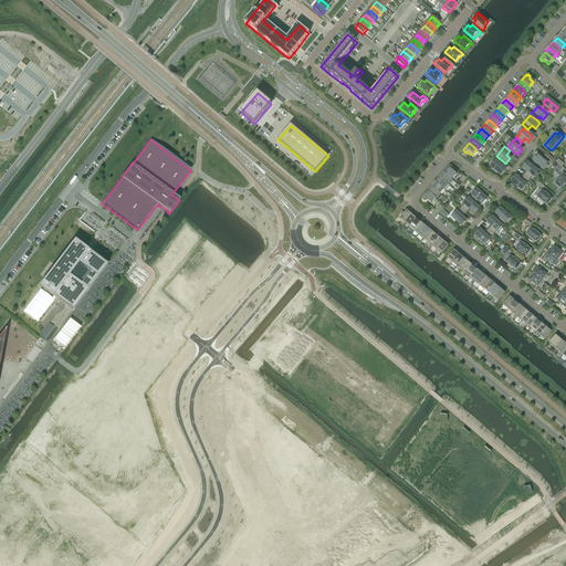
[(545,155),(542,159),(537,156),(533,161),(543,169),(544,168),(545,169),(548,166),(547,165),(552,159),(545,155)]
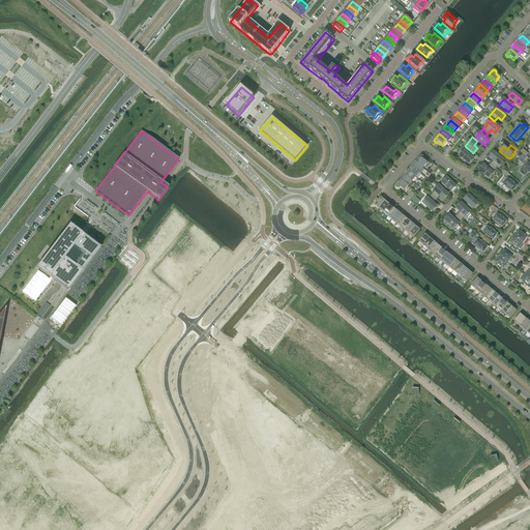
[(472,152),(467,148),(464,151),(463,152),(462,151),(459,154),(461,155),(460,156),(469,164),(473,159),(469,156),(472,152)]
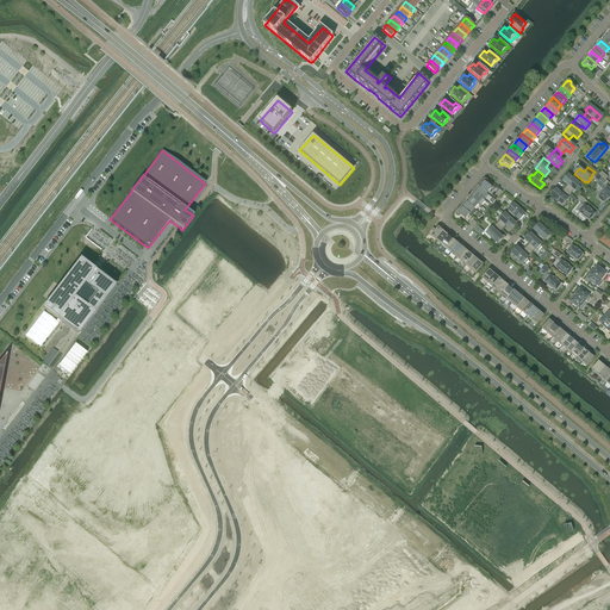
[(564,190),(570,194),(574,190),(574,191),(579,185),(568,175),(564,181),(568,185),(564,190)]
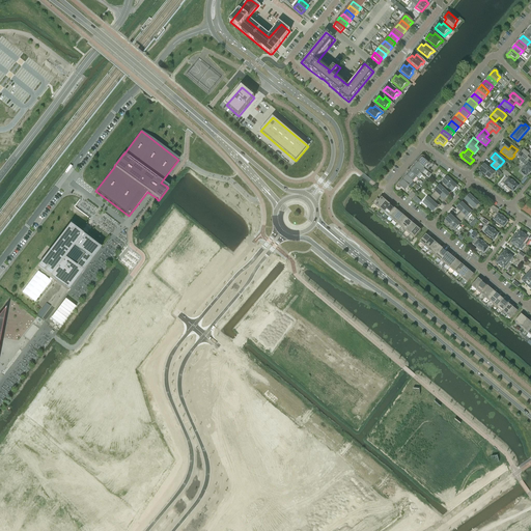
[(428,163),(424,160),(424,159),(424,158),(424,157),(423,157),(422,157),(421,157),(420,157),(416,162),(424,168),(428,163)]
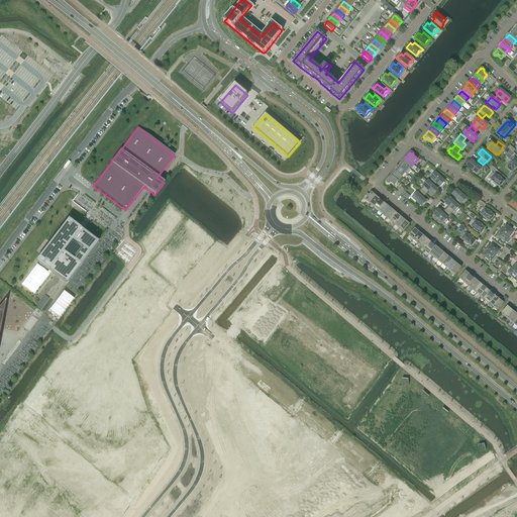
[(405,158),(402,162),(409,168),(413,164),(405,158)]
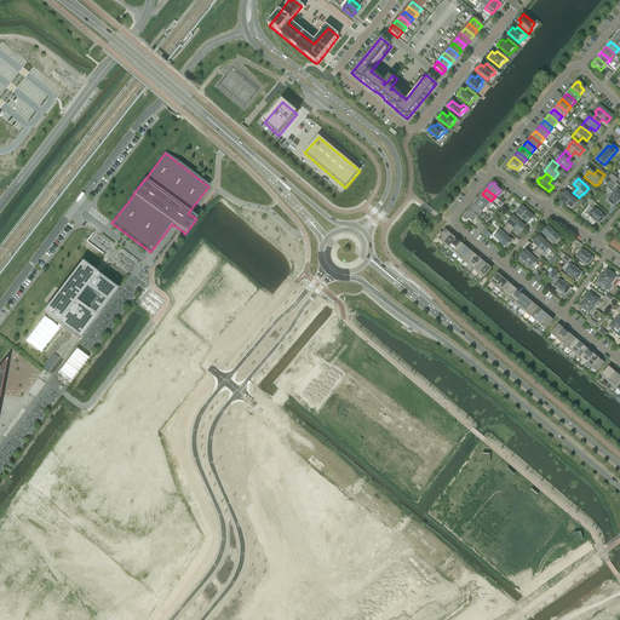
[(608,201),(609,202),(612,204),(613,205),(614,206),(616,202),(618,204),(619,200),(619,199),(619,197),(619,193),(616,190),(614,194),(613,193),(609,197),(610,197),(608,201)]
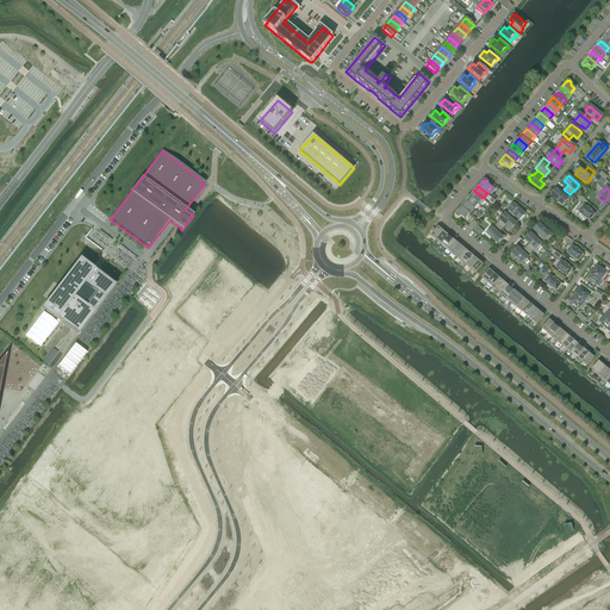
[(570,194),(564,190),(560,194),(556,191),(552,195),(562,205),(566,199),(570,194)]
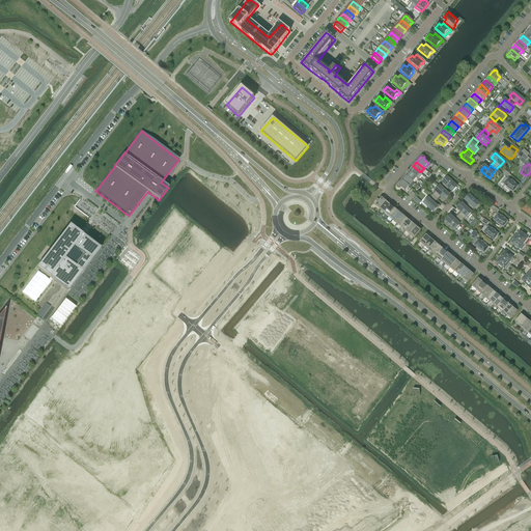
[(413,166),(409,171),(416,177),(420,172),(413,166)]
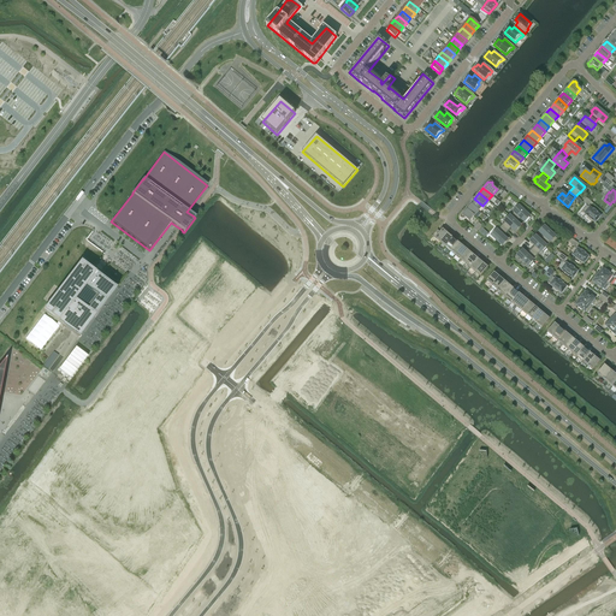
[(474,199),(469,203),(479,211),(483,206),(474,199)]
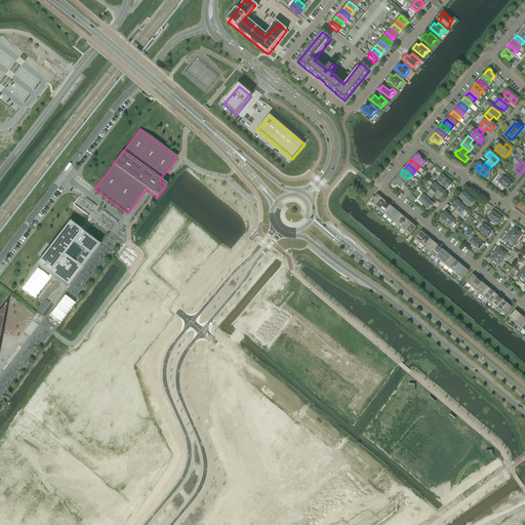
[(400,173),(397,178),(404,185),(408,179),(400,173)]
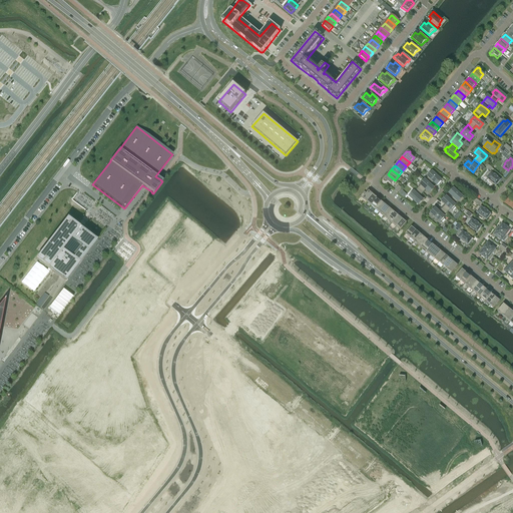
[(495,185),(496,184),(497,183),(498,182),(499,181),(500,180),(497,178),(497,177),(494,174),(494,175),(491,173),(488,171),(485,176),(487,178),(489,180),(489,181),(492,184),(493,183),(495,185)]
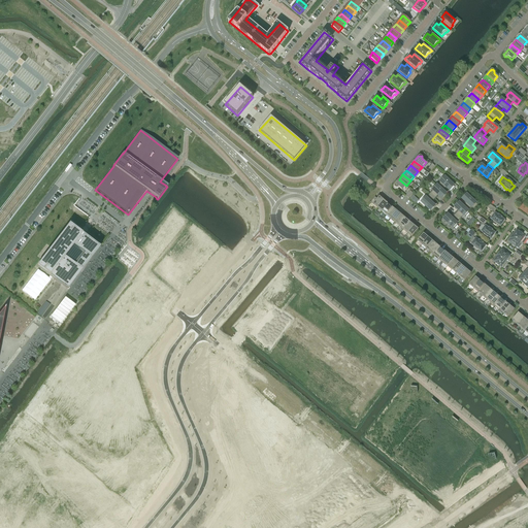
[(437,186),(442,191),(446,187),(449,190),(454,186),(444,177),(443,178),(442,177),(439,180),(441,182),(440,182),(440,183),(437,186)]
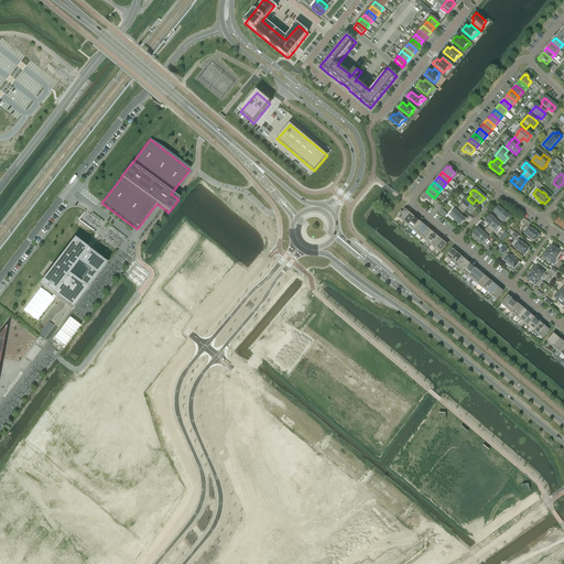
[(426,192),(422,196),(425,199),(430,203),(434,198),(426,192)]
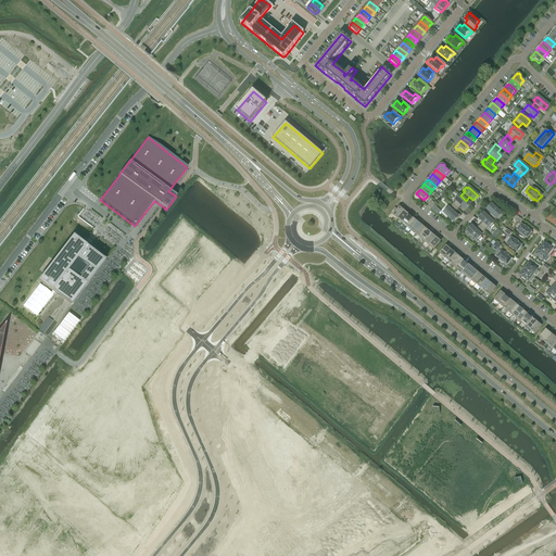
[(452,204),(457,210),(462,205),(465,209),(469,204),(466,201),(460,196),(459,197),(458,196),(455,199),(456,200),(456,201),(452,204)]
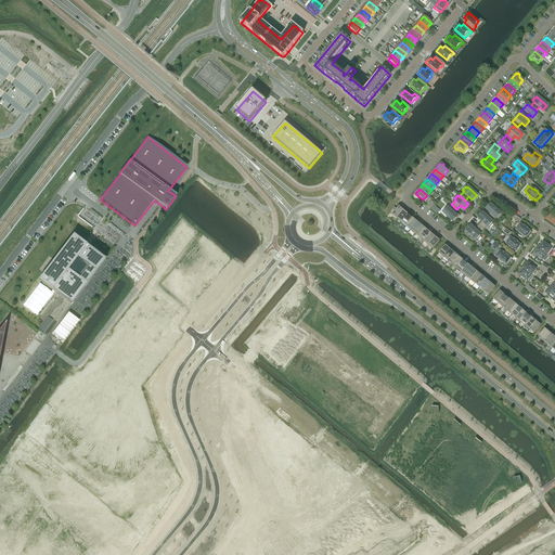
[(456,209),(451,204),(448,208),(443,213),(452,221),(456,217),(453,213),(456,209)]
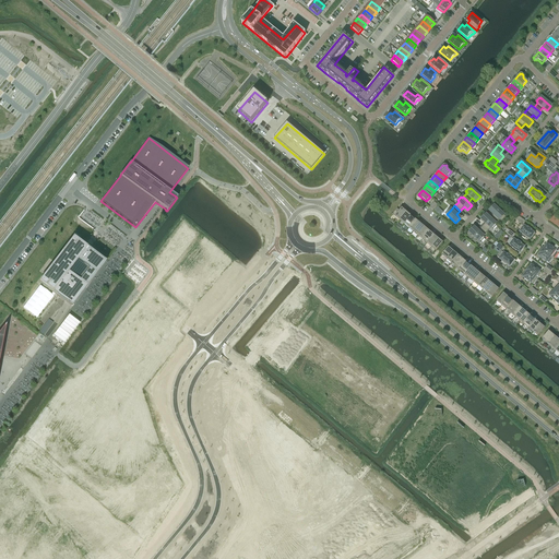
[(490,218),(495,223),(499,219),(501,222),(506,217),(500,212),(501,211),(498,207),(497,209),(494,206),(489,211),(494,215),(490,218)]
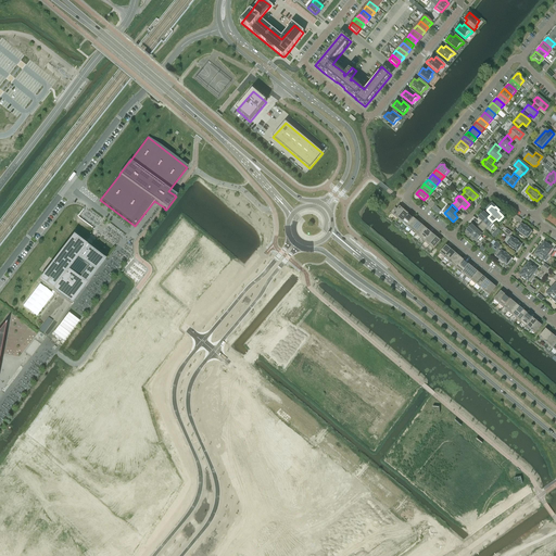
[(397,219),(404,211),(400,207),(397,210),(394,207),(390,213),(397,219)]
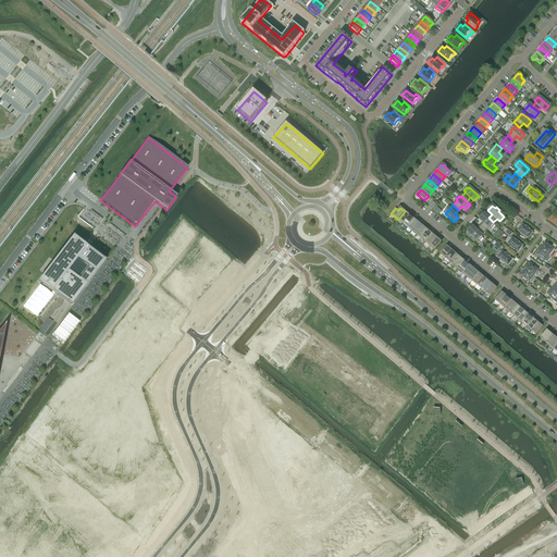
[(398,220),(403,223),(409,215),(405,211),(398,220)]
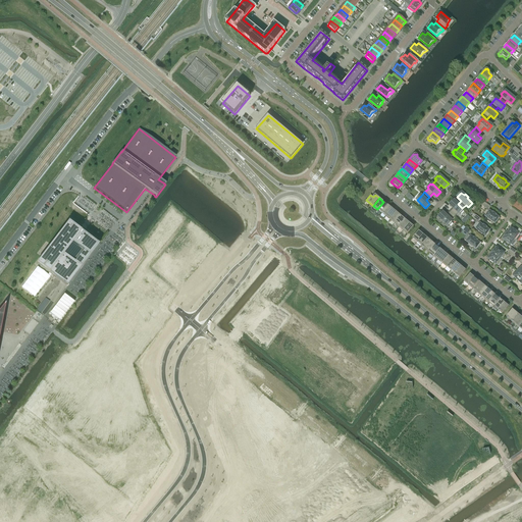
[(450,212),(455,217),(458,213),(459,212),(460,213),(463,211),(462,209),(463,209),(462,208),(458,204),(454,201),(450,205),(453,208),(450,212)]
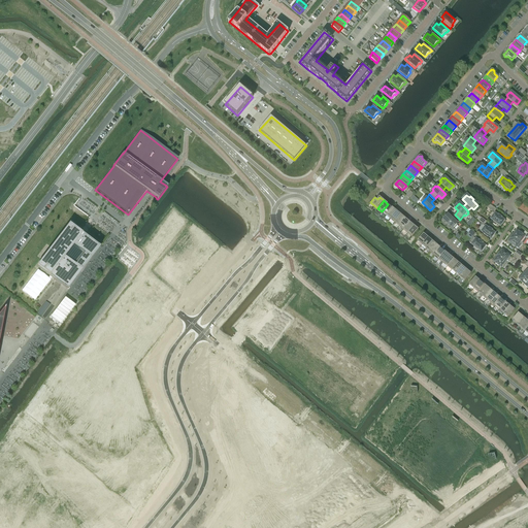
[(382,211),(386,216),(392,207),(388,204),(382,211)]
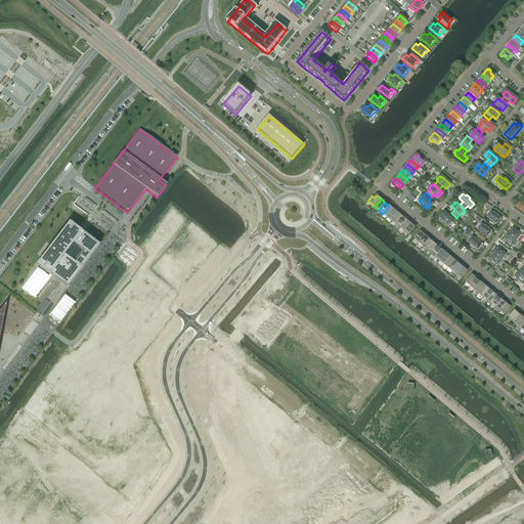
[(383,214),(387,217),(393,210),(389,206),(383,214)]
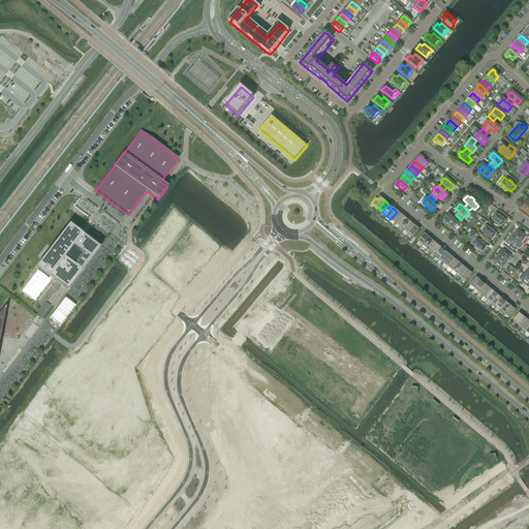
[(391,219),(396,223),(402,215),(397,212),(391,219)]
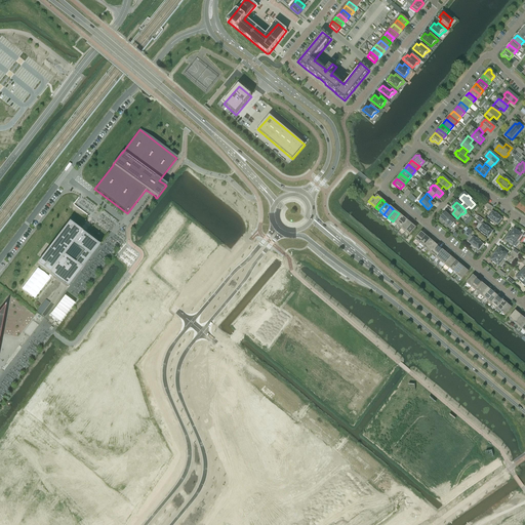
[(499,221),(500,220),(501,219),(498,217),(498,216),(495,213),(495,214),(492,212),(488,217),(491,219),(489,221),(493,225),(494,223),(497,225),(498,224),(499,221)]
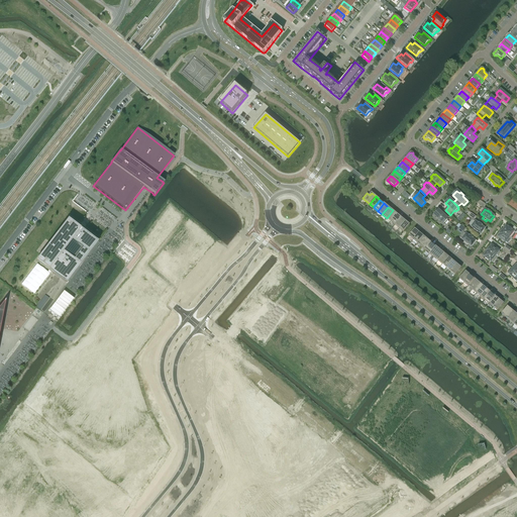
[(387,218),(391,221),(397,214),(393,210),(387,218)]
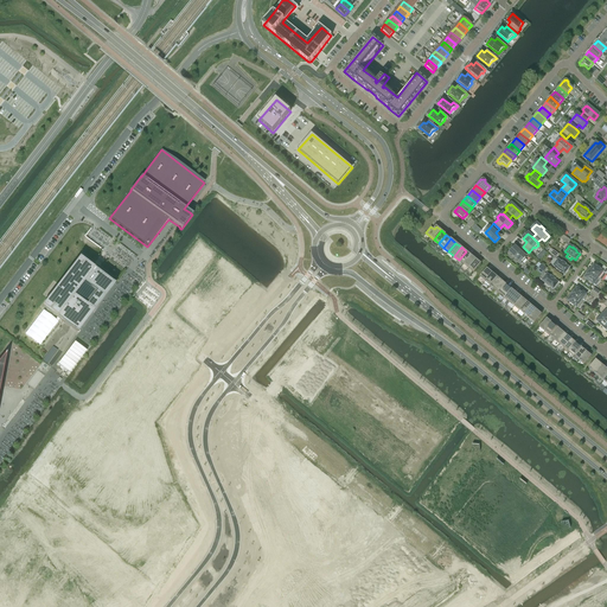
[(529,253),(523,247),(519,251),(515,248),(510,253),(519,262),(521,261),(522,262),(525,259),(524,257),(525,256),(524,256),(529,253)]
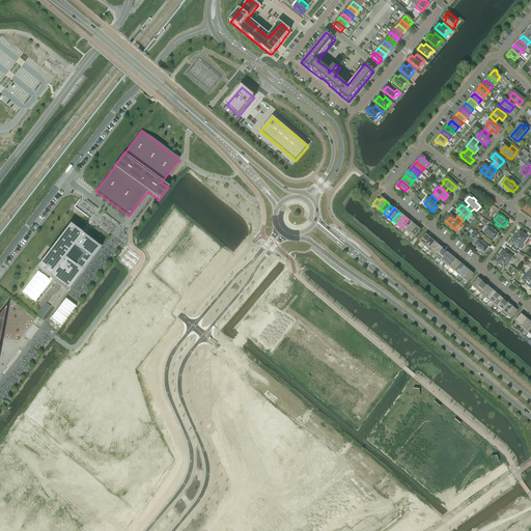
[(412,223),(408,220),(401,227),(406,231),(412,223)]
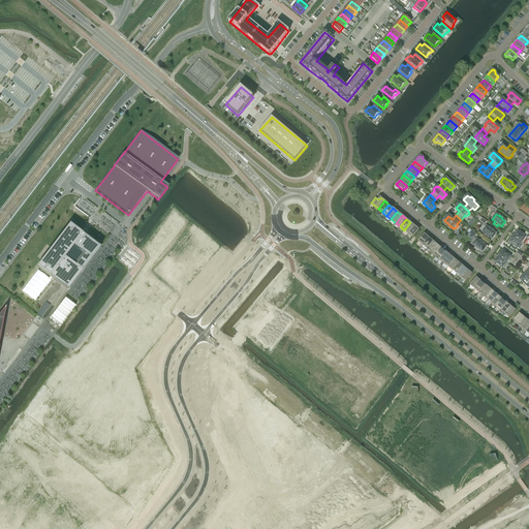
[(414,226),(410,222),(404,230),(408,234),(414,226)]
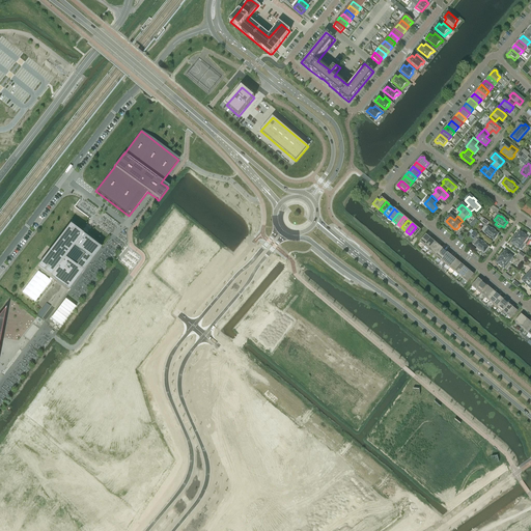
[(481,231),(484,233),(486,235),(486,236),(490,239),(491,238),(494,240),(495,239),(495,238),(496,236),(497,235),(498,234),(495,232),(495,231),(492,229),(491,230),(485,225),(481,231)]
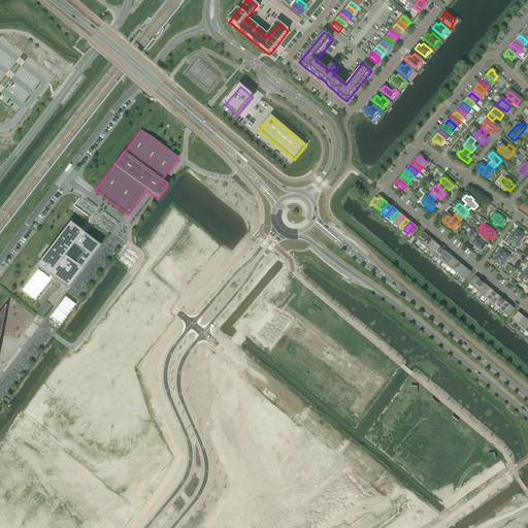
[(68,227),(37,267),(50,276),(52,277),(67,290),(100,248),(84,235),(81,234),(69,225),(68,227)]
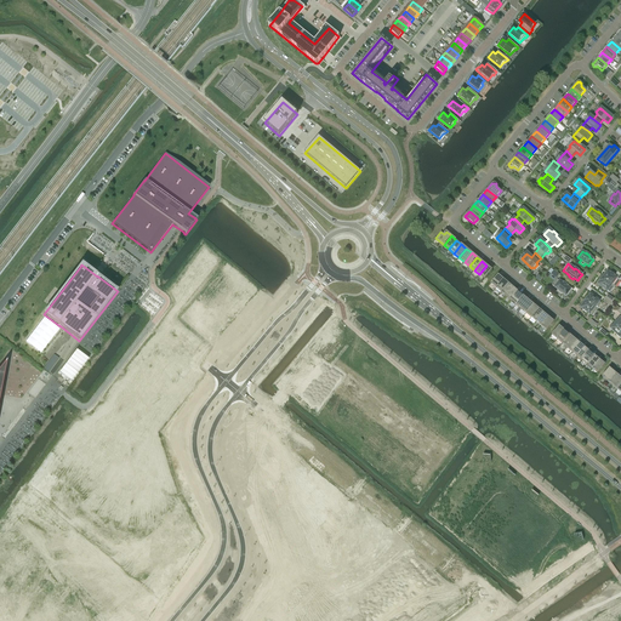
[(486,266),(479,274),(484,279),(491,269),(486,266)]
